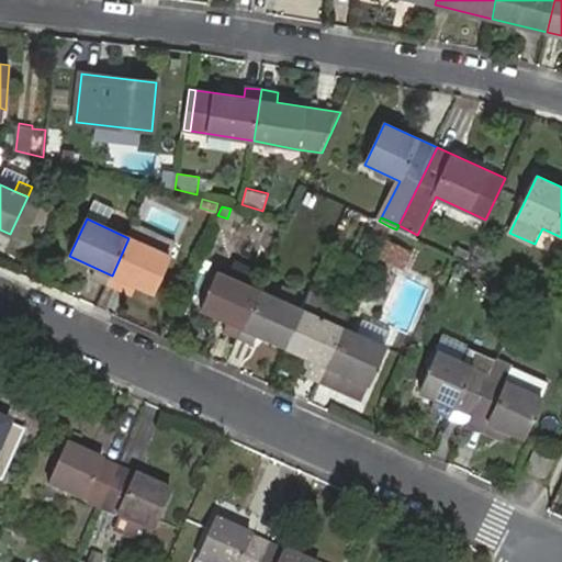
[(398,225),(396,229),(415,238),(417,235),(398,225)]
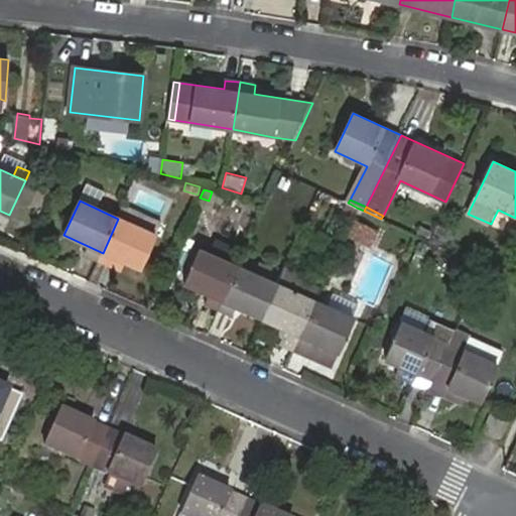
[(121,212),(118,219),(156,236),(159,230),(121,212)]
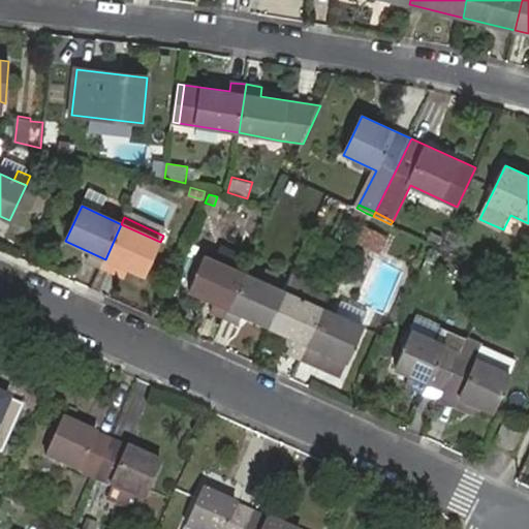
[(160,242),(121,224),(105,259),(144,277),(160,242)]
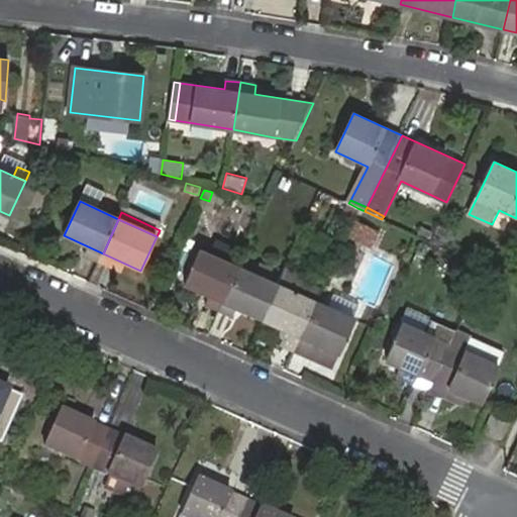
[(372,228),(356,222),(349,234),(367,240),(372,228)]
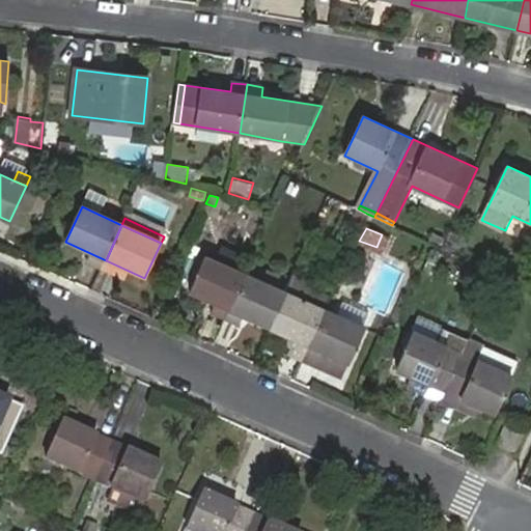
[(443,254),(432,250),(426,264),(437,269),(443,254)]
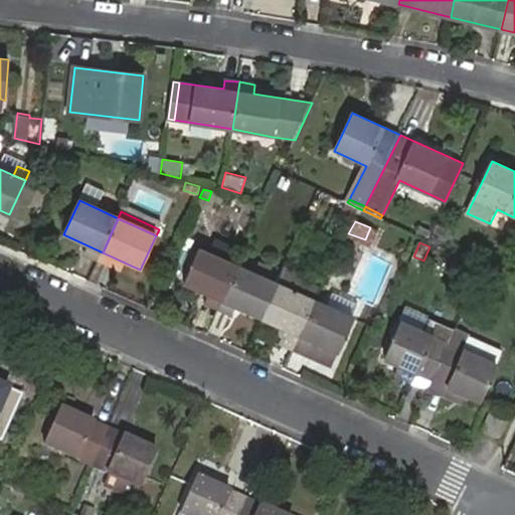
[(219,307),(238,265),(201,247),(185,284),(210,295),(206,301),(219,307)]
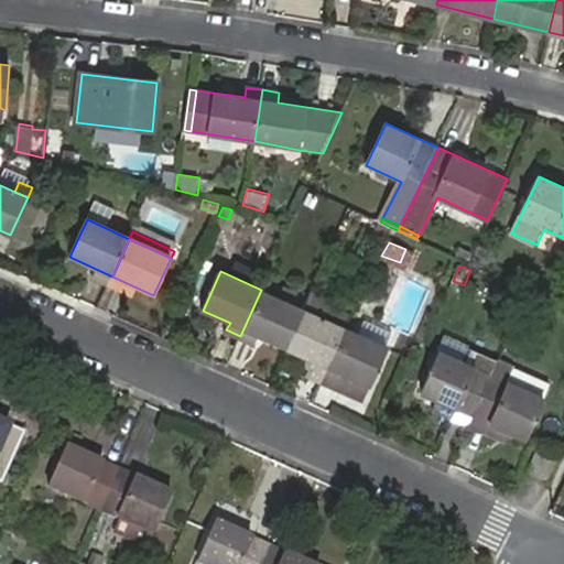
[(305,310),(261,290),(240,336),(256,344),(259,336),(288,349),(305,310)]
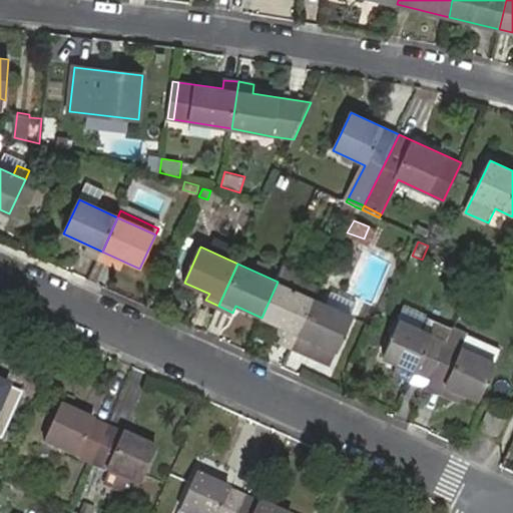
[(314,298),(278,282),(262,318),(284,328),(282,335),(295,341),(314,298)]
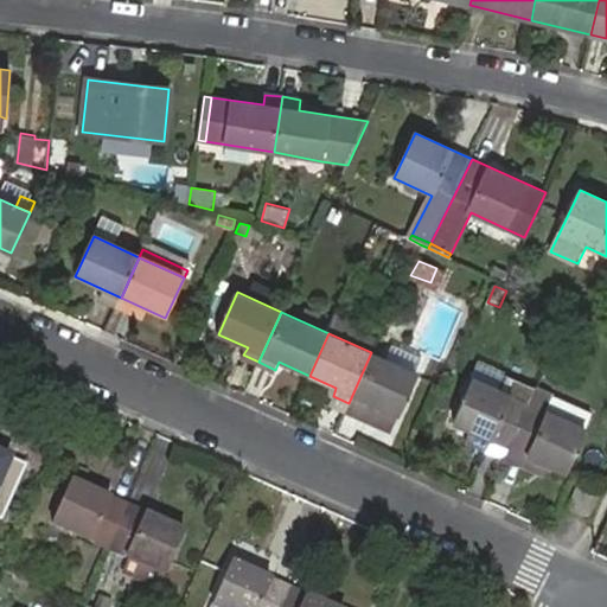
[(411,370),(419,356),(394,345),(388,359),(406,368),(411,370)]
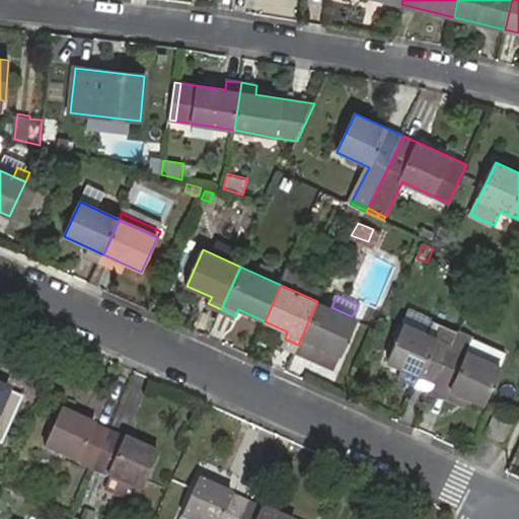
[(331,307),(317,301),(298,345),(338,363),(358,319),(352,316),(347,314),(331,307)]
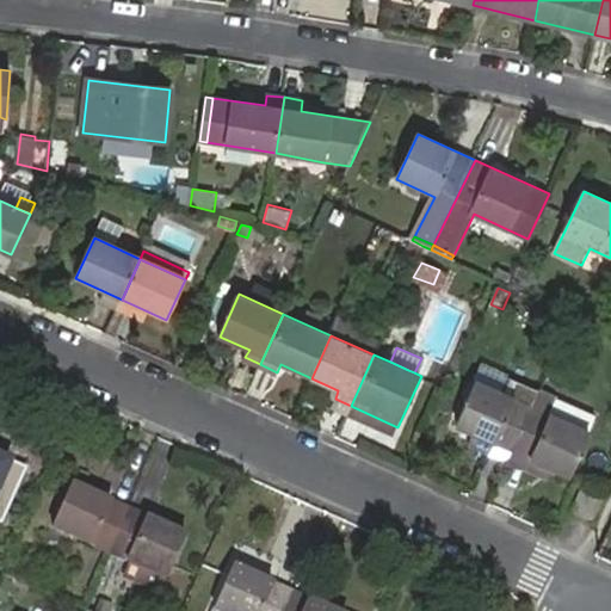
[(513,451),(534,407),(476,382),(455,425),(475,433),(469,445),(491,455),(497,444),(513,451)]
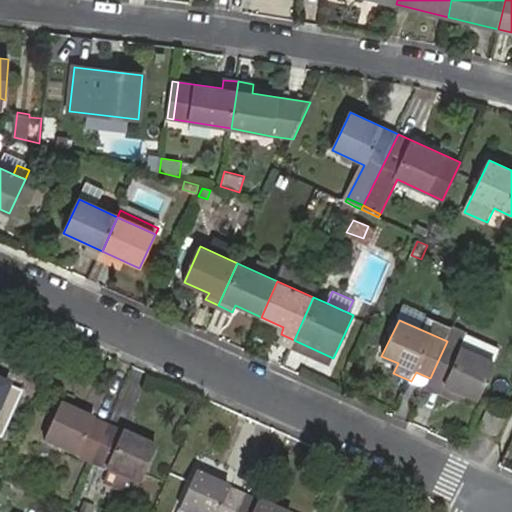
[(453,327),(447,341),(430,378),(479,399),(501,348),(453,327)]
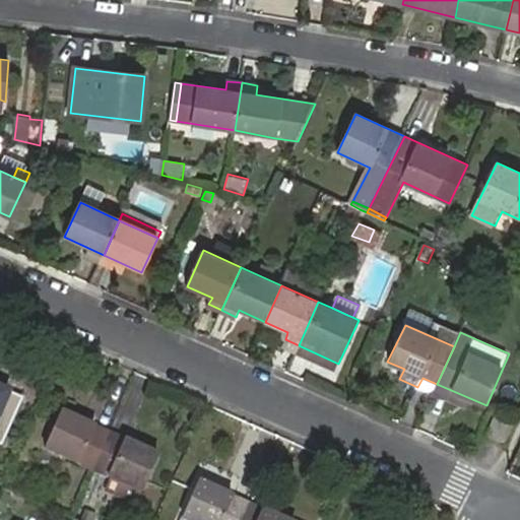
[(0,412),(8,393),(0,389),(0,412)]
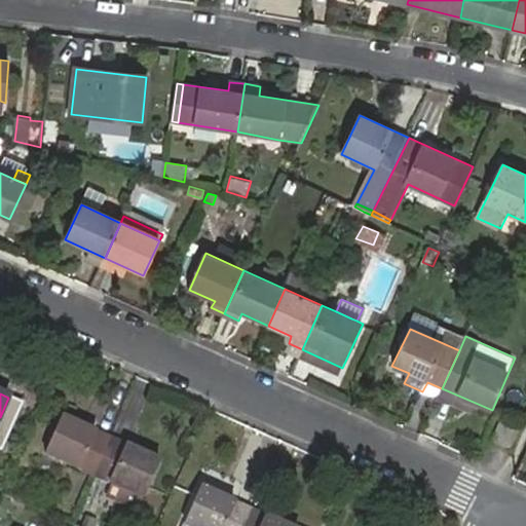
[(46,454),(94,475),(110,439),(63,418),(46,454)]
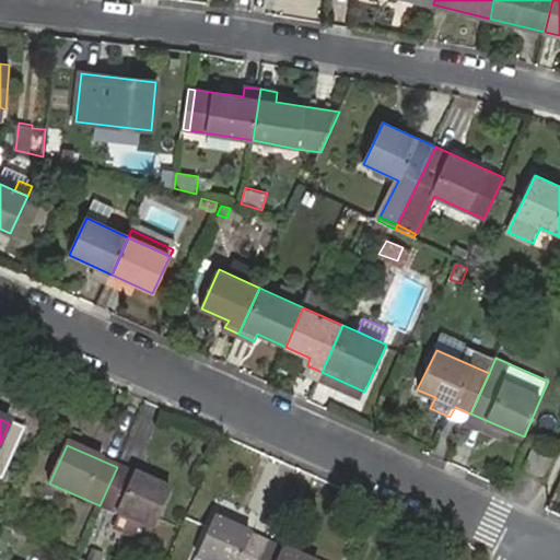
[(117,467),(100,505),(119,514),(153,529),(171,492),(117,467)]
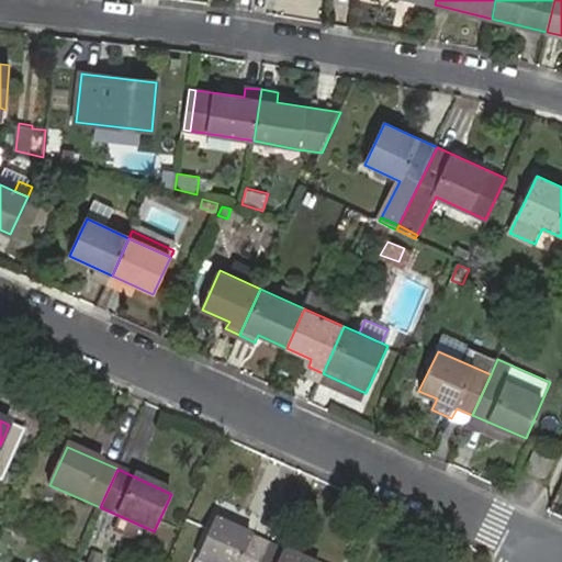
[(154,531),(120,516),(113,530),(147,546),(154,531)]
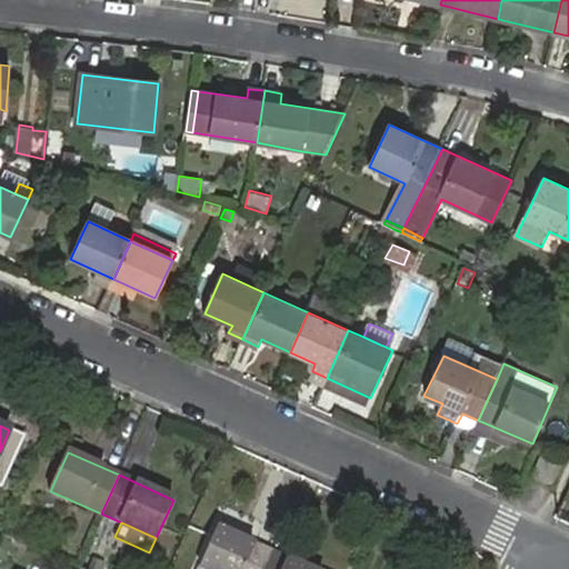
[(202,568),(262,568),(270,551),(220,529),(202,568)]
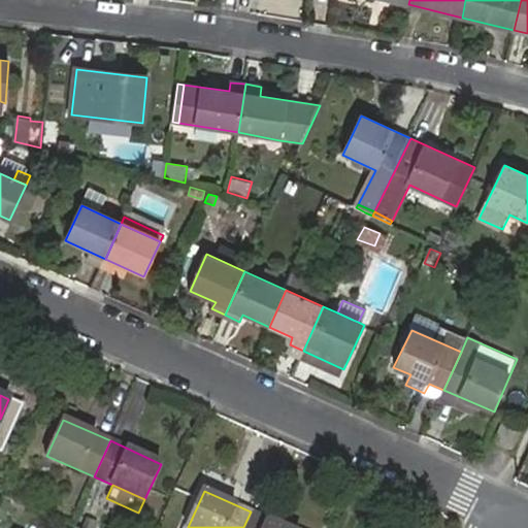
[(288,527),(251,512),(243,527),(288,527)]
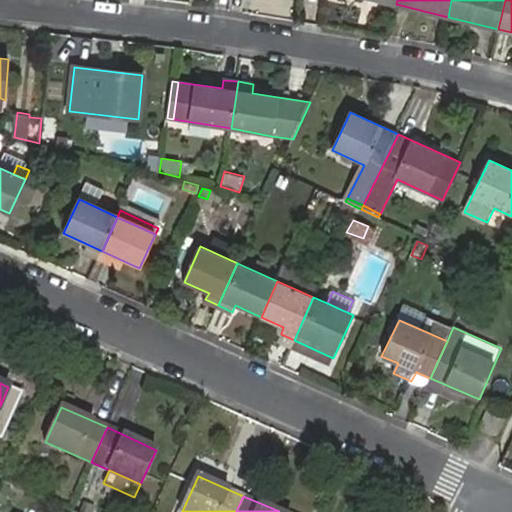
[(91,511),(94,506),(84,501),(79,510),(83,511),(91,511)]
